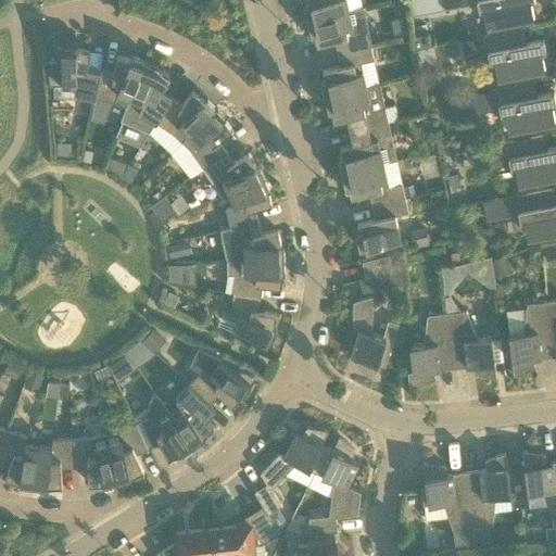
[(307,21),(350,11),(346,0),(306,0),(308,3),(304,4),(307,21)]
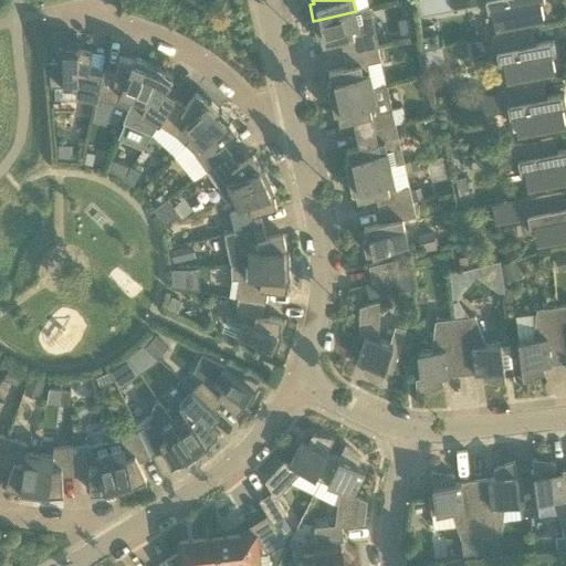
[(452,0),(453,7),(486,0),(489,11),(492,10),(495,27),(544,17),(541,0),(544,0),(452,0)]
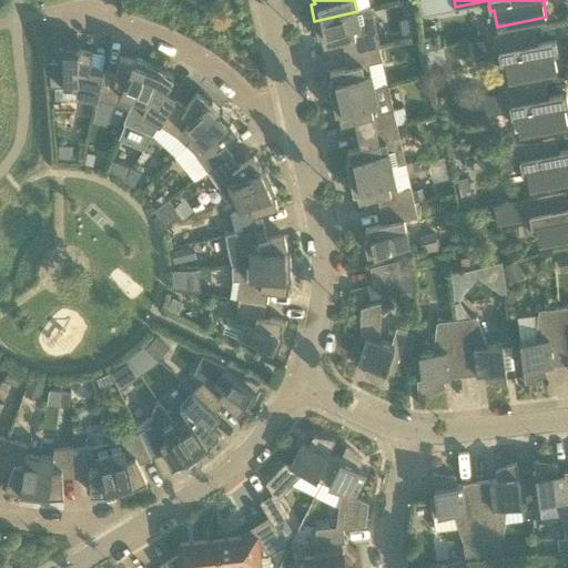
[(343,41),(345,54),(379,48),(371,8),(357,11),(314,21),(318,37),(322,37),(324,46),(343,41)]
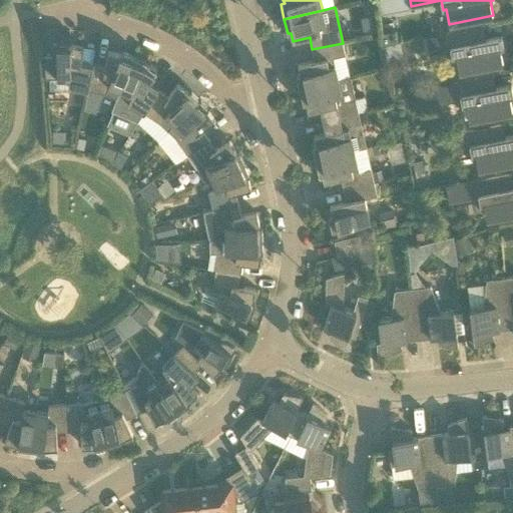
[(483,27),(478,28),(442,35),(445,49),(451,48),(453,57),(457,57),(459,71),(503,63),(501,48),(504,47),(502,37),(481,41),(479,29),(484,28),(483,27)]
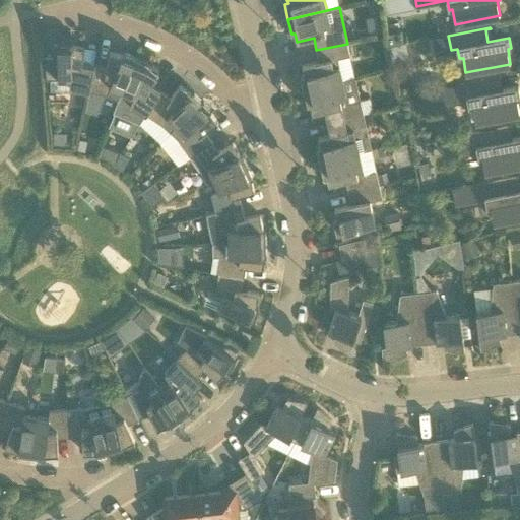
[(71,88),(89,92),(94,66),(82,64),(85,48),(72,45),(72,43),(58,43),(58,44),(54,44),(53,48),(52,52),(53,55),(54,58),(45,58),(47,80),(71,80),(71,88)]
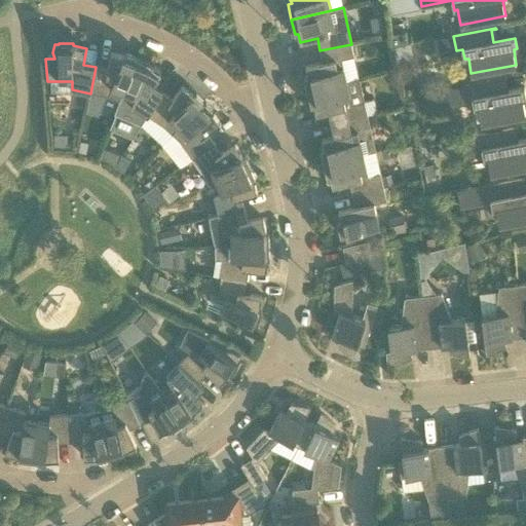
[(307,91),(347,82),(342,60),(354,58),(351,44),(320,50),(323,63),(306,67),(308,76),(304,76),(307,91)]
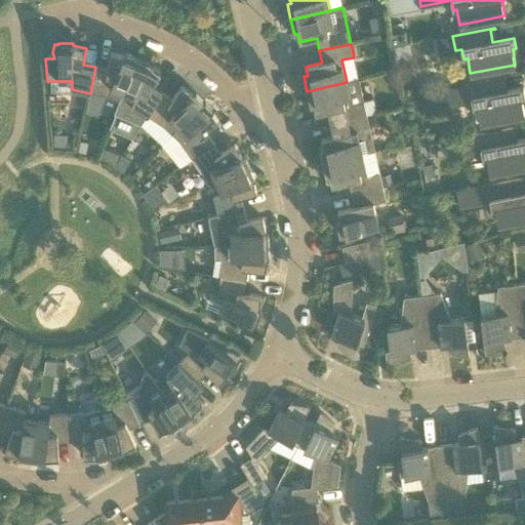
[(124,93),(137,58),(125,53),(124,55),(111,52),(108,69),(95,67),(90,93),(109,96),(112,88),(124,93)]
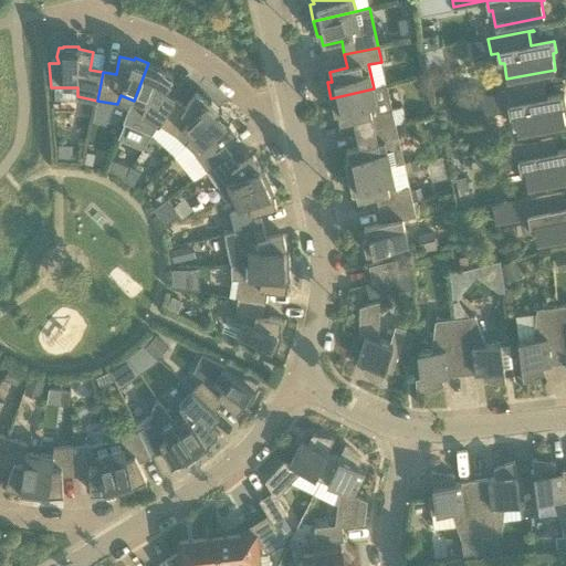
[(159,125),(175,101),(164,93),(174,79),(161,71),(163,69),(148,63),(134,101),(124,123),(153,135),(159,125)]
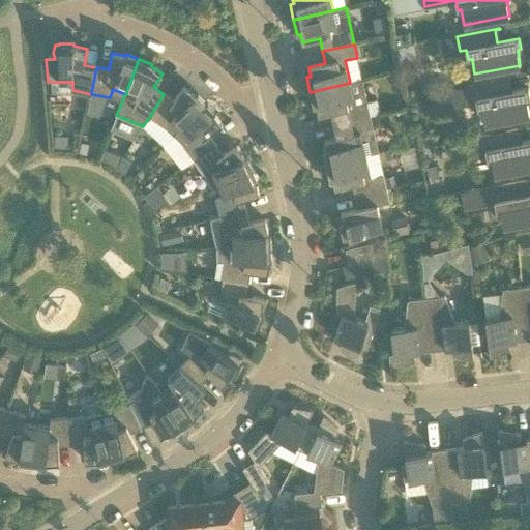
[(451,89),(454,104),(476,99),(478,110),(481,109),(484,124),(529,115),(529,114),(527,100),(529,99),(529,93),(529,88),(507,92),(504,80),(509,79),(509,78),(451,89)]
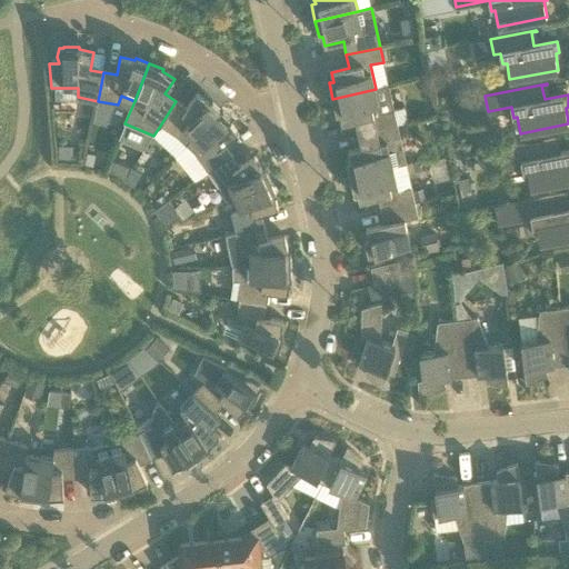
[(355,121),(358,135),(398,126),(389,87),(376,89),(332,99),(337,116),(340,115),(342,123),(355,121)]
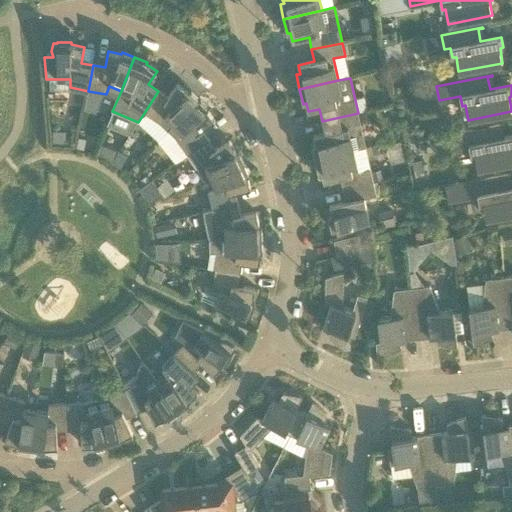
[(168,131),(199,99),(190,89),(188,91),(177,84),(168,98),(158,91),(144,113),(159,123),(168,131)]
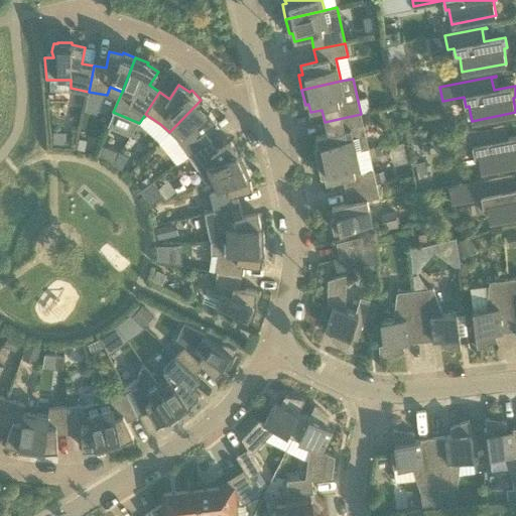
[(188,156),(211,141),(204,131),(217,121),(210,111),(211,109),(201,100),(169,132),(178,141),(188,156)]
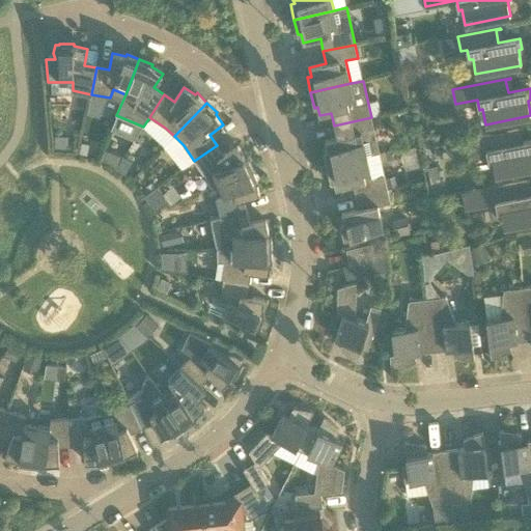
[(334,126),(337,138),(326,140),(327,149),(324,150),(327,165),(380,154),(371,117),(334,126)]
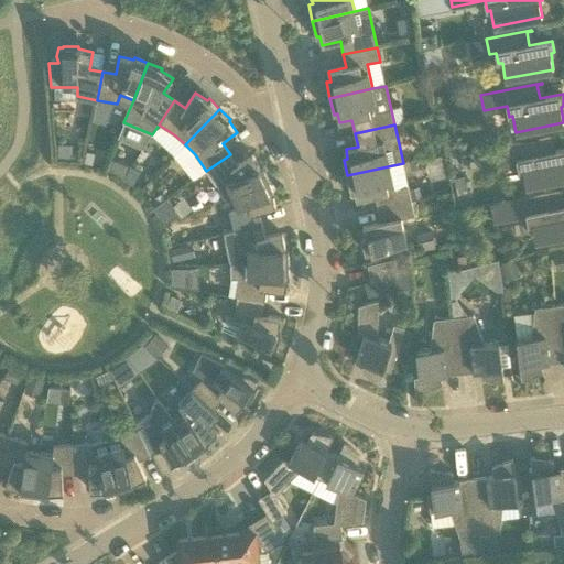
[(548,139),(553,138),(553,137),(481,151),(485,166),(517,160),(519,171),(523,170),(525,186),(563,177),(563,149),(550,152),(548,139)]
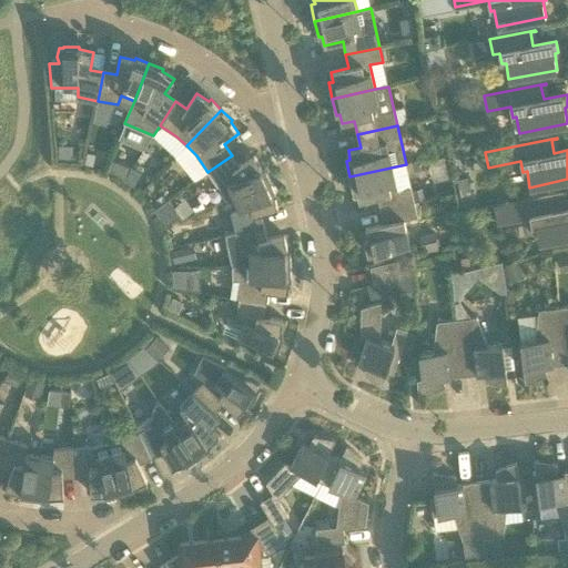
[(73,161),(72,146),(59,146),(59,161),(73,161)]
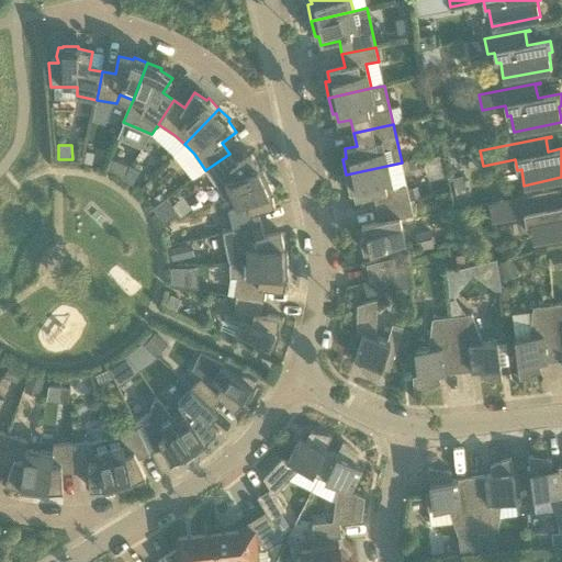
[(223,199),(269,179),(262,165),(260,166),(251,154),(237,165),(229,154),(205,170),(217,186),(223,199)]
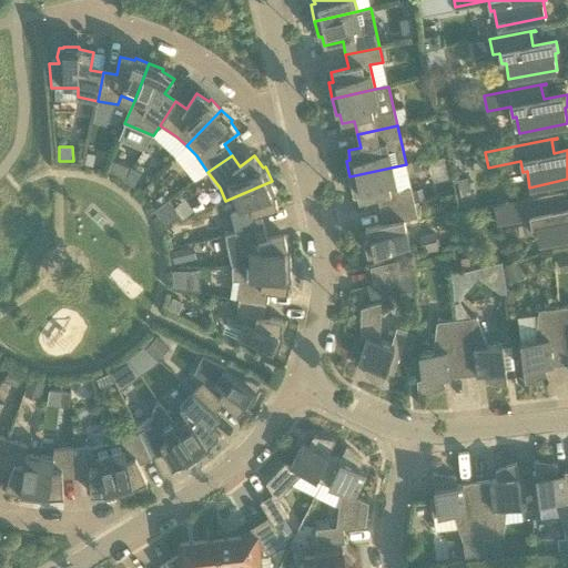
[(124,180),(128,169),(112,162),(109,172),(108,173),(109,173),(112,175),(123,180),(124,180)]
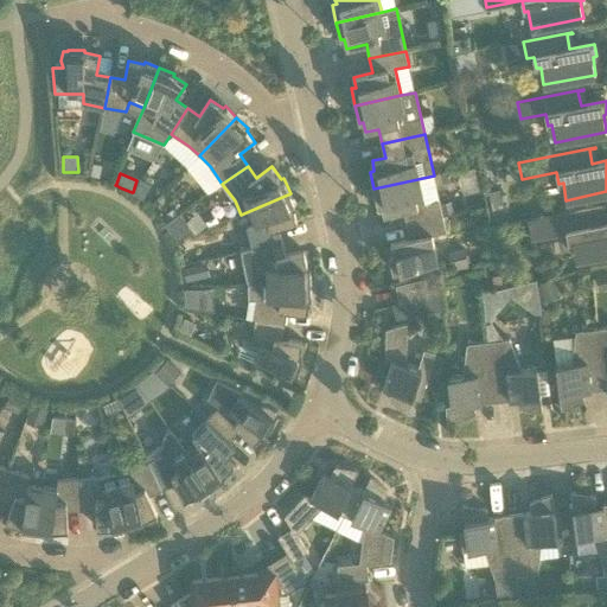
[(420,179),(423,178),(434,176),(374,189),(377,206),(382,205),(384,216),(404,211),(407,225),(443,217),(440,202),(426,204),(420,179)]
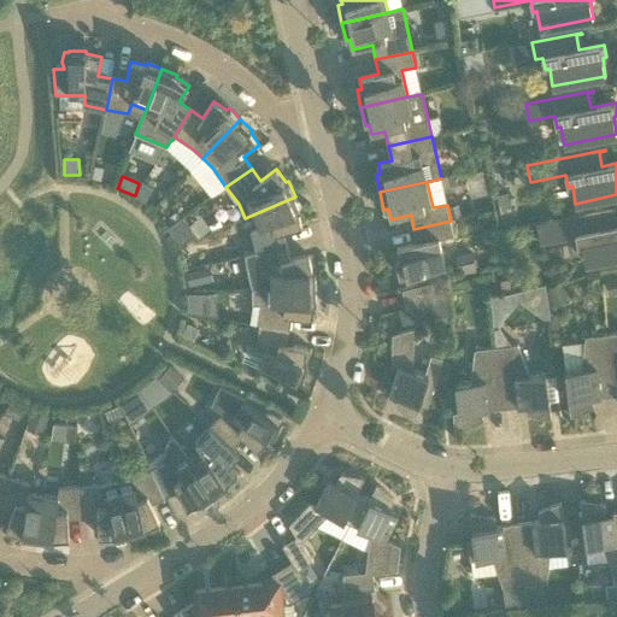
[(136,195),(135,197),(135,198),(142,203),(145,204),(145,203),(153,188),(142,183),(136,195)]
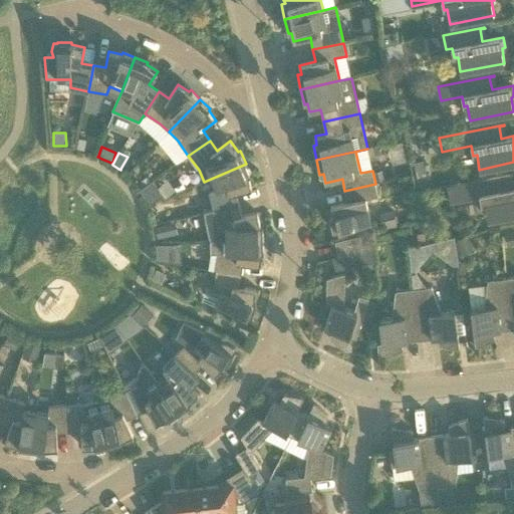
[(423,161),(413,163),(417,179),(427,177),(423,161)]
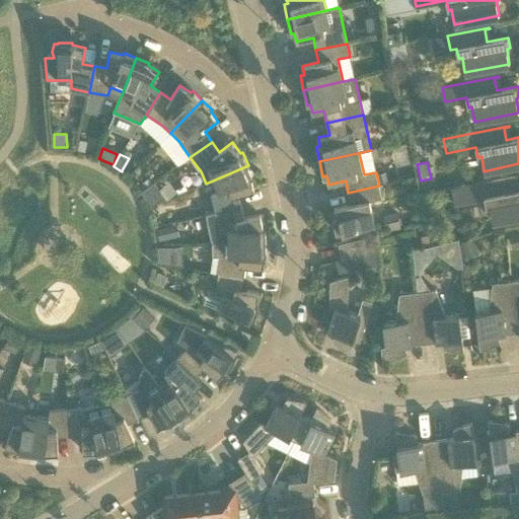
[(215,213),(241,207),(238,195),(254,192),(251,178),(253,177),(248,165),(206,183),(206,184),(214,180),(219,192),(211,195),(215,213)]
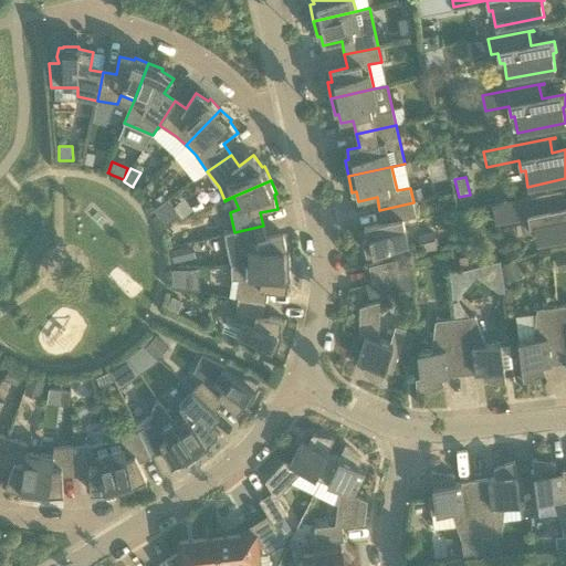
[(559,195),(565,194),(564,192),(493,206),(495,222),(528,216),(530,227),(534,226),(537,241),(565,236),(565,207),(562,208),(559,195)]
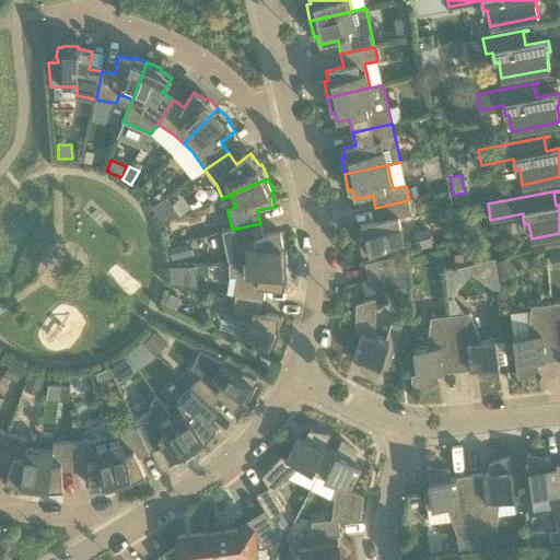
[(155,212),(163,223),(181,216),(167,197),(153,207),(152,207),(153,208),(155,212)]
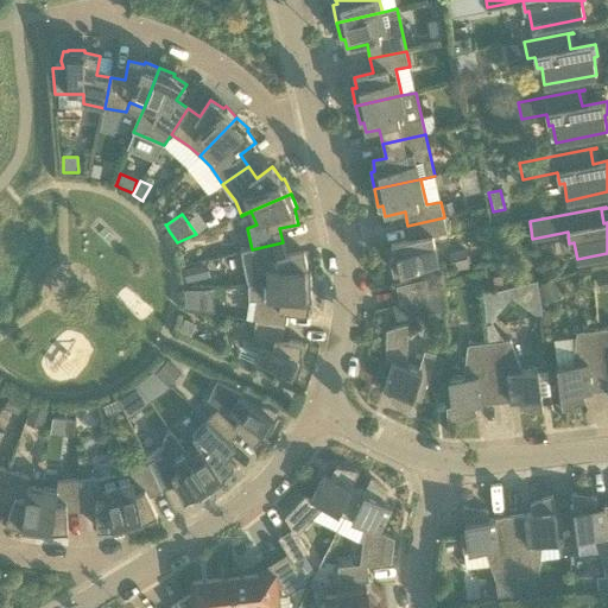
[(444,217),(407,226),(411,240),(391,244),(393,254),(390,255),(393,273),(439,264),(434,236),(448,233),(444,217)]
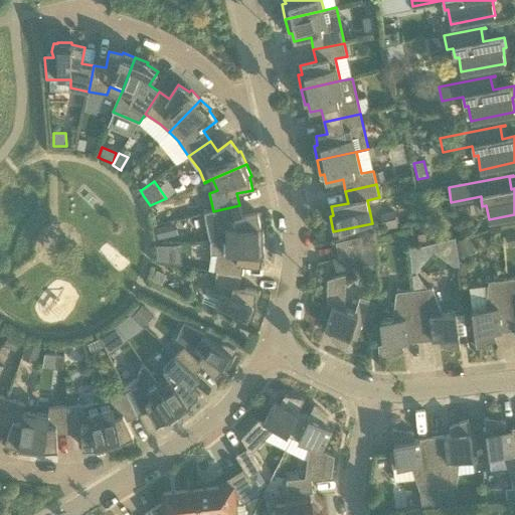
[(227,241),(264,239),(264,226),(262,226),(258,213),(242,217),(239,205),(213,211),(218,229),(226,229),(227,241)]
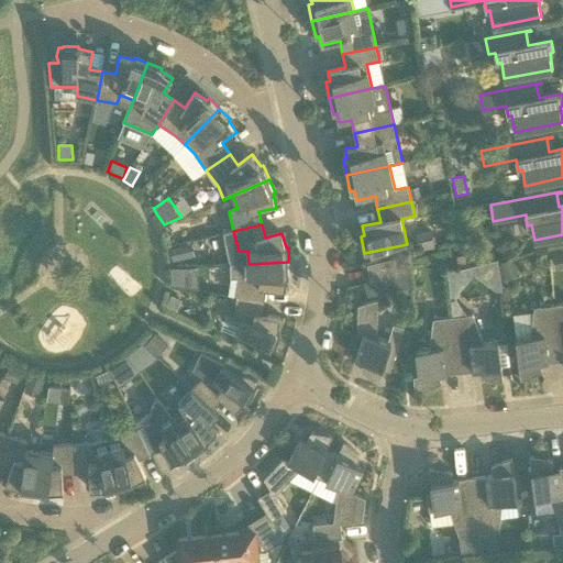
[(173,262),(174,262),(187,258),(184,245),(172,247),(169,249),(173,261),(173,262)]
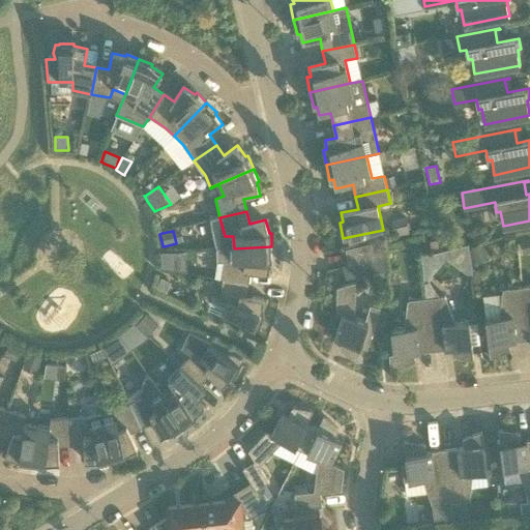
[(529,248),(529,235),(519,238),(521,251),(529,248)]
